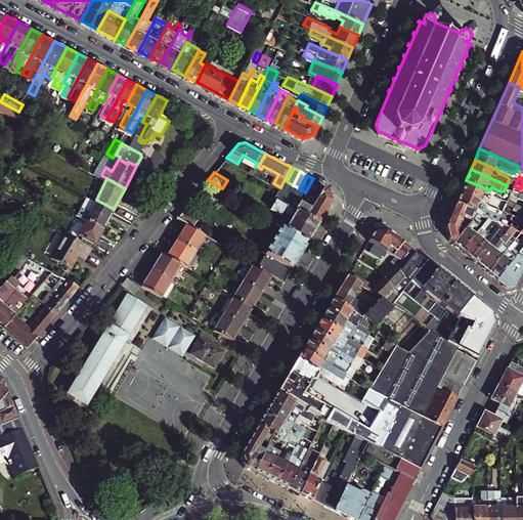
[(311,205),(323,183),(313,178),(305,192),(299,188),(296,186),(287,204),(295,208),(300,199),(311,205)]
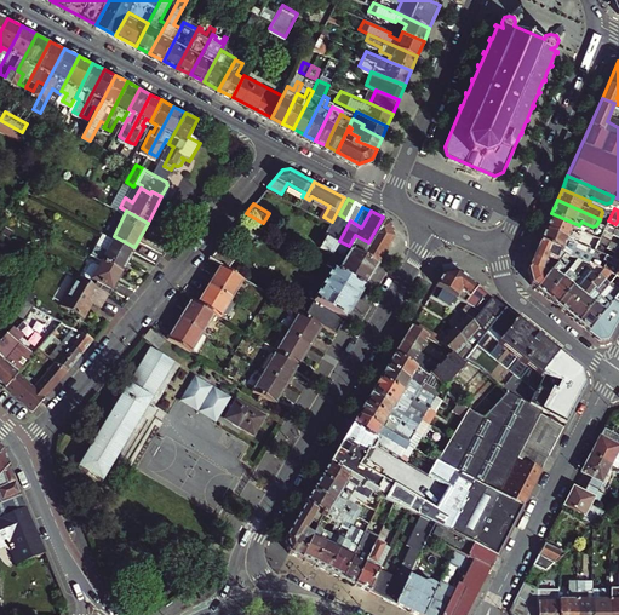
[(551,213),(545,225),(574,239),(586,243),(590,236),(586,234),(589,229),(579,225),(551,213)]
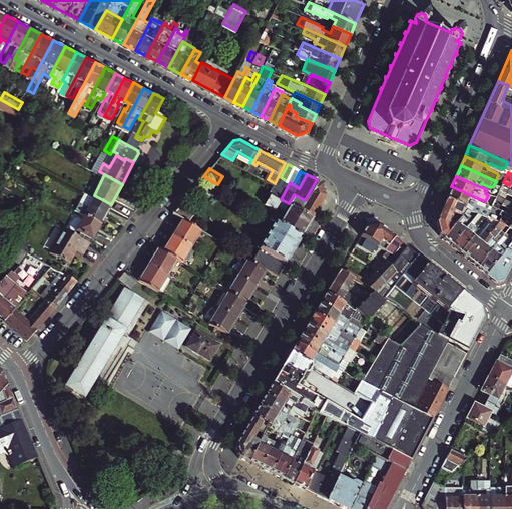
[(322,182),(317,179),(305,200),(294,194),(289,203),(313,216),(326,194),(322,182)]
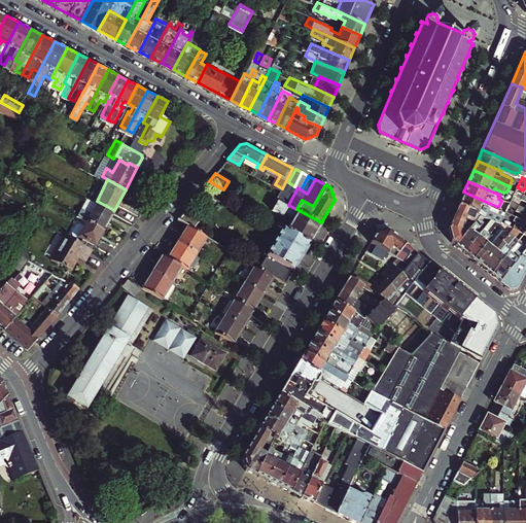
[(525,192),(523,190),(517,187),(516,188),(512,198),(519,201),(522,195),(525,197),(525,192)]
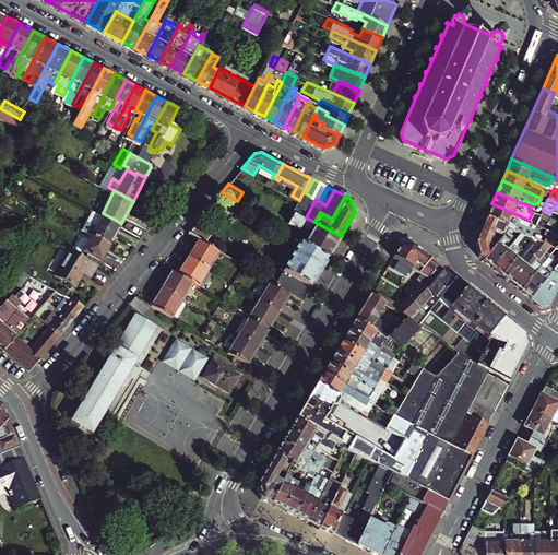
[(518,215),(491,203),(487,215),(505,223),(521,229),(532,234),(535,225),(536,223),(531,221),(529,224),(515,219),(518,215)]
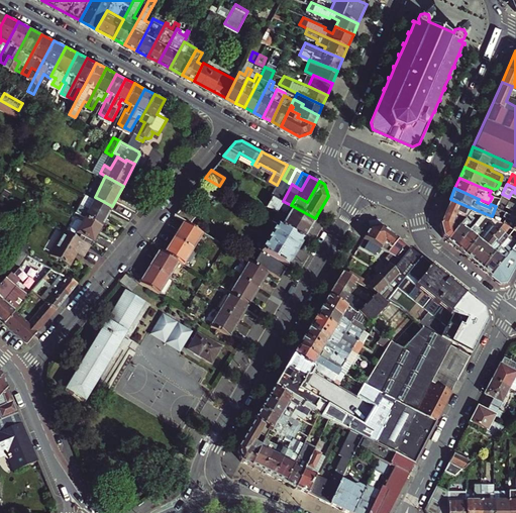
[(112,206),(95,197),(87,193),(81,204),(80,203),(77,209),(86,215),(103,224),(112,206)]
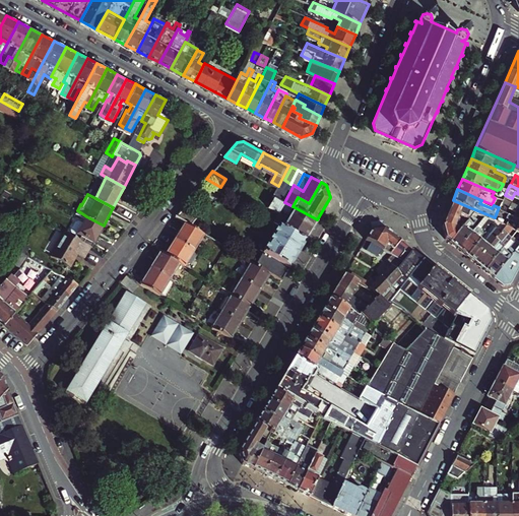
[(517,208),(515,213),(518,215),(518,201),(512,198),(505,195),(502,200),(517,208)]
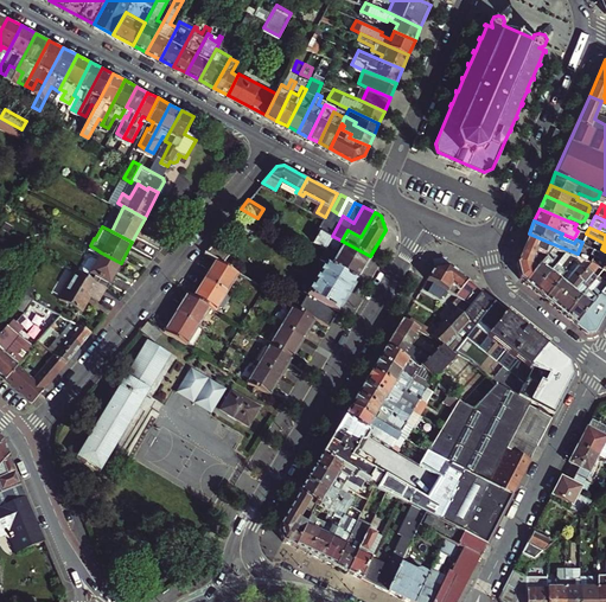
[(370,256),(342,241),(332,236),(321,229),(316,239),(327,247),(321,257),(326,260),(357,279),(370,256)]
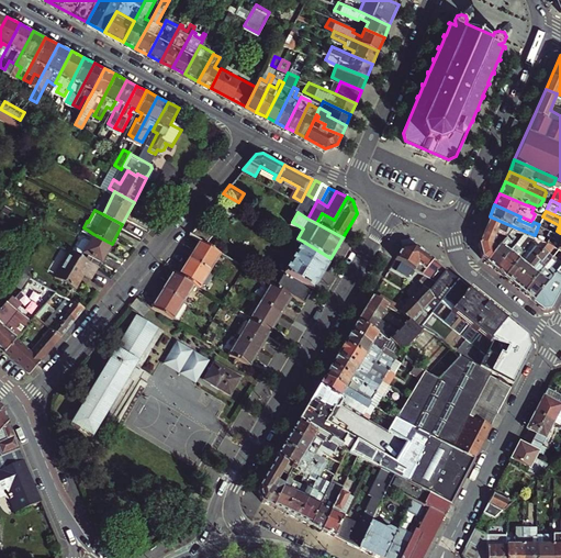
[(482,254),(487,258),(496,247),(492,243),(491,241),(496,230),(504,233),(507,224),(490,216),(479,241),(482,254)]
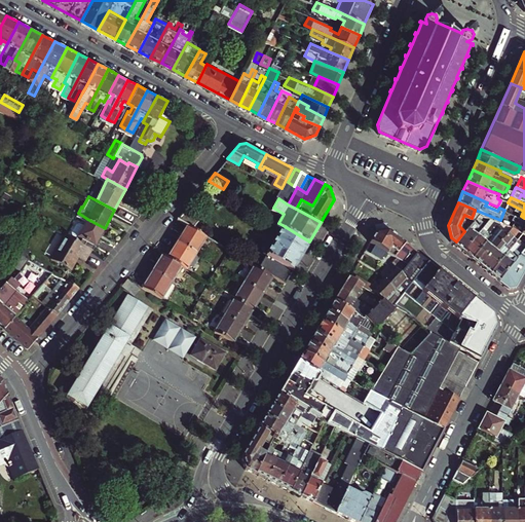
[(187,206),(179,216),(188,222),(194,225),(199,217),(199,213),(187,206)]
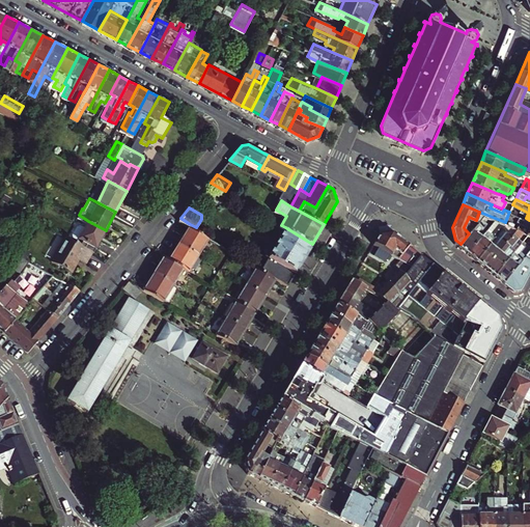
[(509,212),(508,214),(529,225),(529,228),(527,231),(529,232),(529,220),(526,218),(510,210),(509,212)]
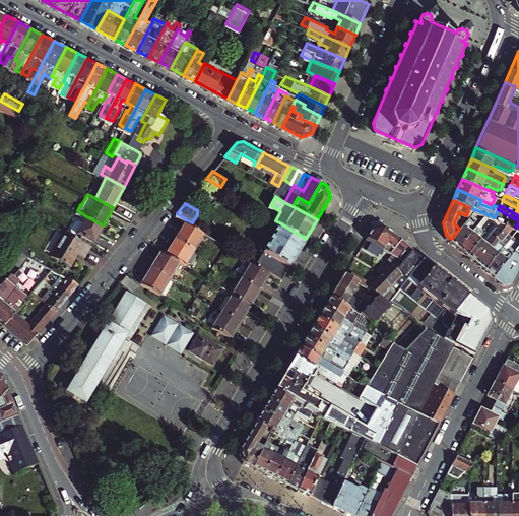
[(459,229),(451,239),(458,245),(471,230),(468,228),(476,216),(471,212),(459,229)]
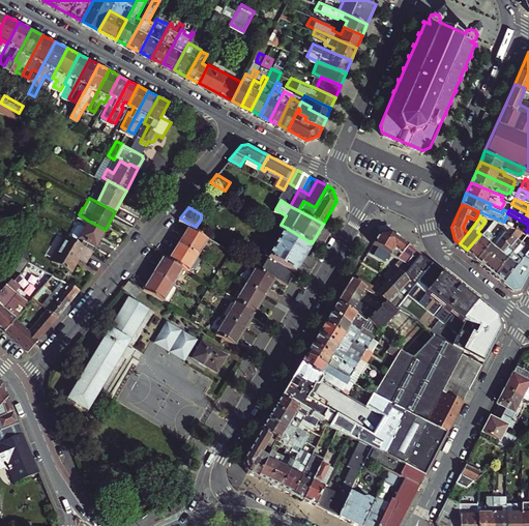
[(494,217),(480,234),(467,250),(476,258),(498,232),(505,223),(504,222),(494,217)]
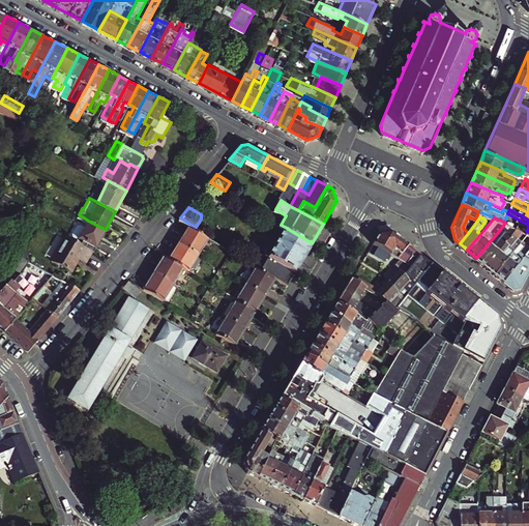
[(106,230),(88,221),(78,240),(93,250),(94,250),(106,230)]
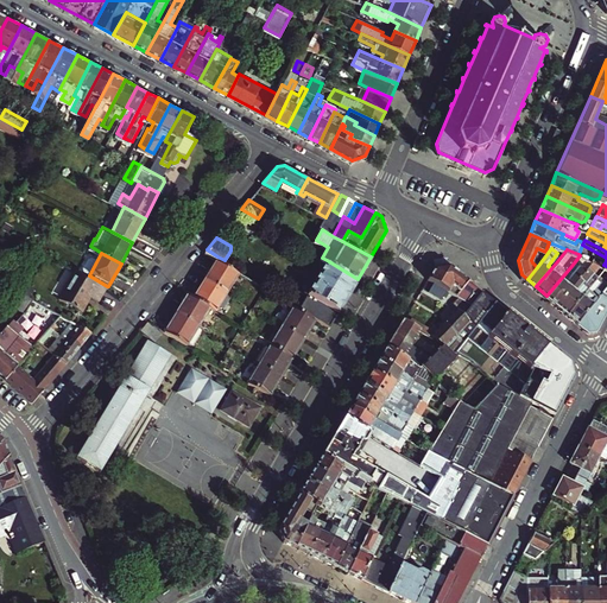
[(217,256),(206,275),(228,290),(240,270),(225,260),(217,256)]
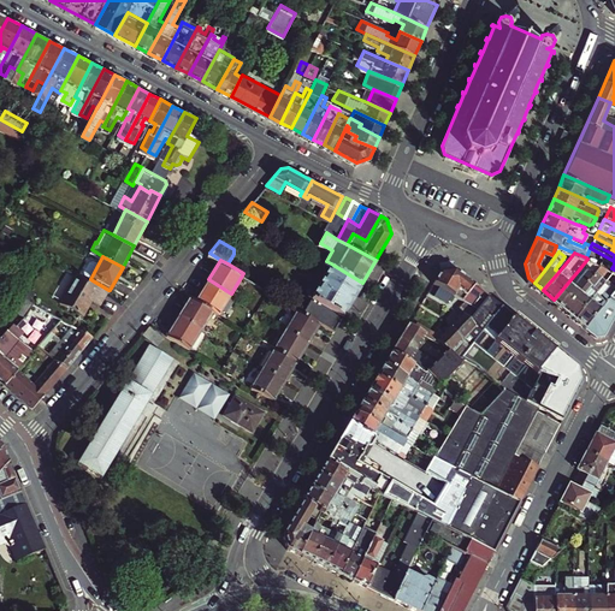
[(554,300),(565,308),(596,268),(601,264),(596,261),(590,268),(587,266),(583,273),(579,270),(554,300)]
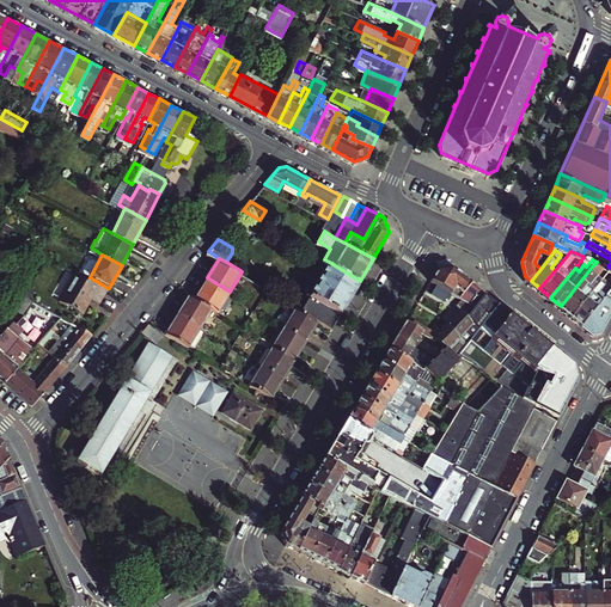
[(333,326),(360,281),(329,262),(317,282),(313,280),(305,293),(309,295),(301,307),(319,318),(333,326)]
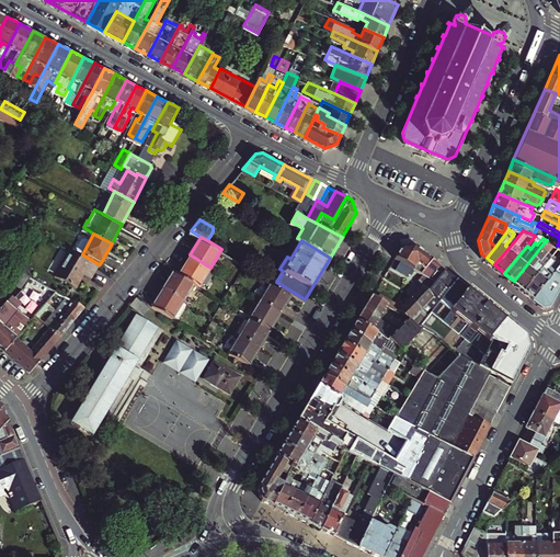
[(412,264),(423,271),(432,276),(435,279),(445,266),(415,242),(402,245),(396,254),(401,258),(412,264)]
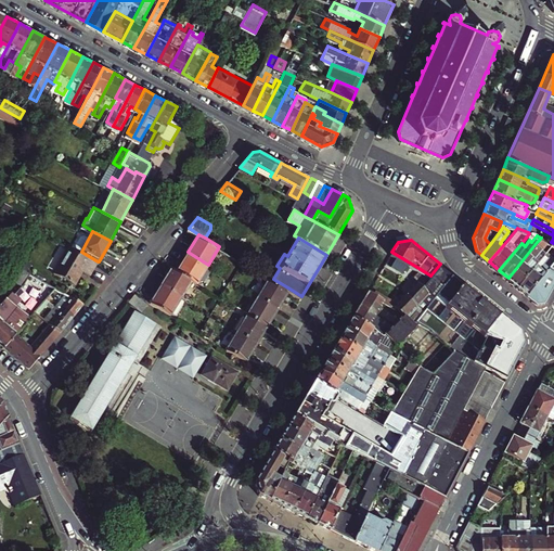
[(537,242),(509,278),(518,285),(539,259),(535,256),(542,246),(537,242)]
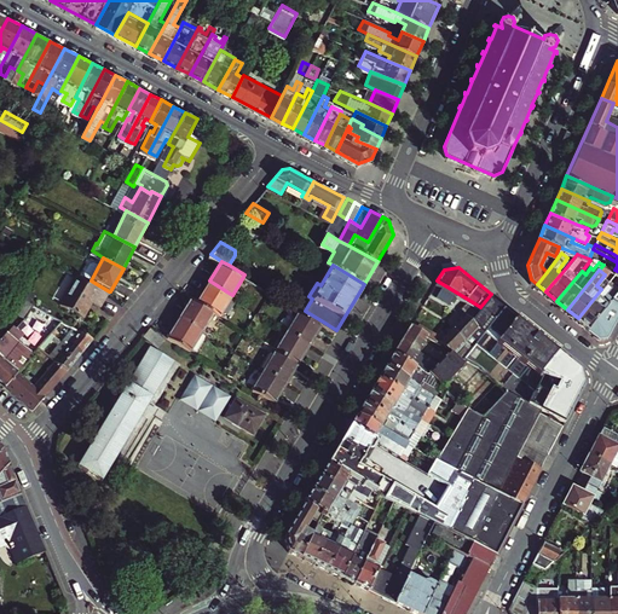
[(102,305),(109,291),(91,281),(79,273),(62,302),(85,314),(93,300),(102,305)]
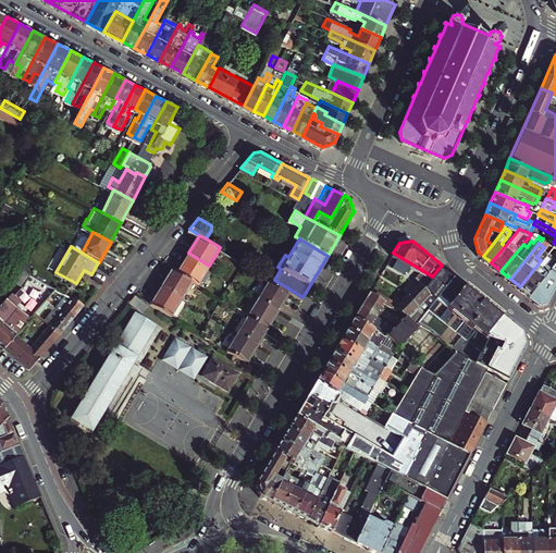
[(546,252),(541,260),(520,286),(530,294),(555,261),(555,259),(546,252)]
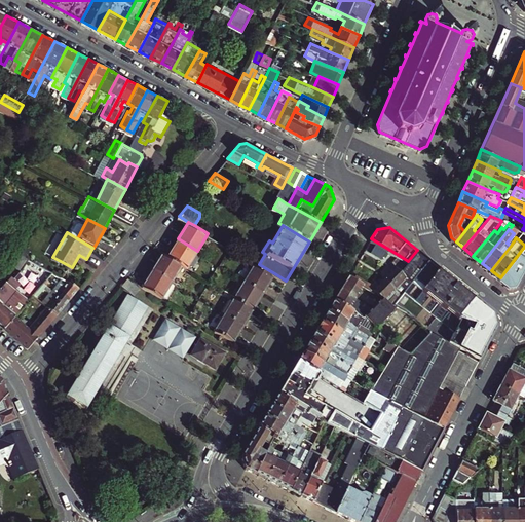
[(187,266),(197,251),(178,238),(169,255),(182,263),(187,266)]
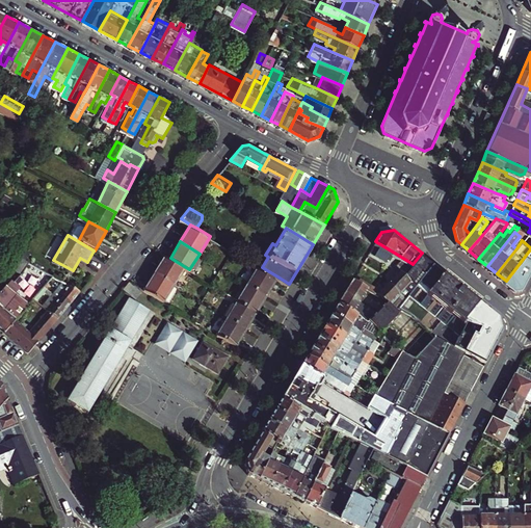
[(380,244),(376,253),(387,259),(391,251),(380,244)]
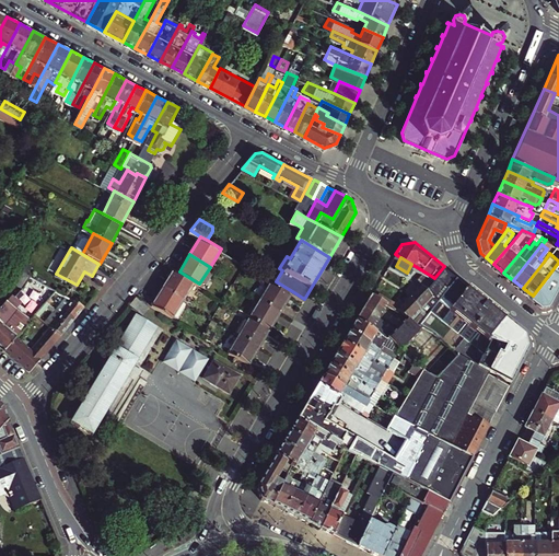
[(558,263),(533,296),(543,304),(551,302),(558,286),(558,263)]
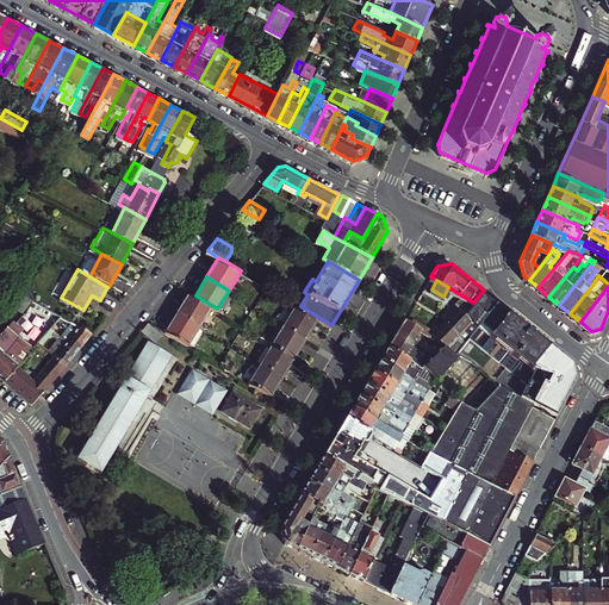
[(478,323),(497,300),(484,289),(473,303),(468,310),(466,312),(472,318),(478,323)]
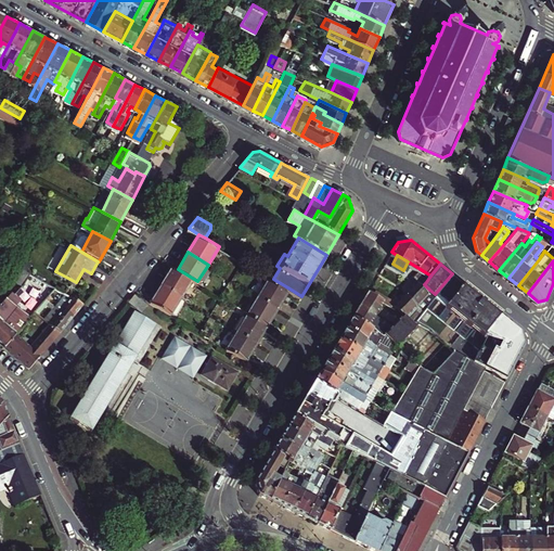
[(47,296),(56,284),(22,266),(12,277),(47,296)]
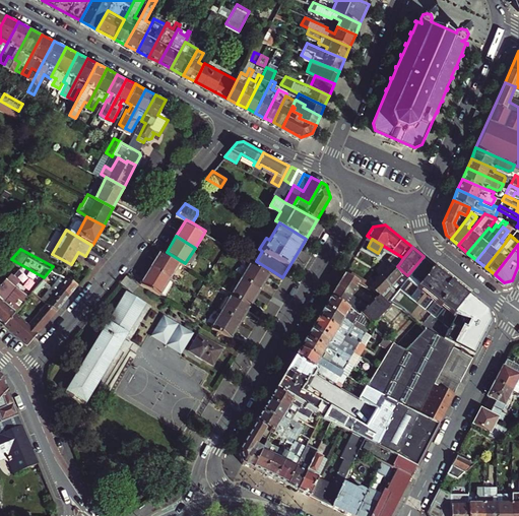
[(167,252),(161,249),(152,264),(170,275),(180,260),(167,252)]
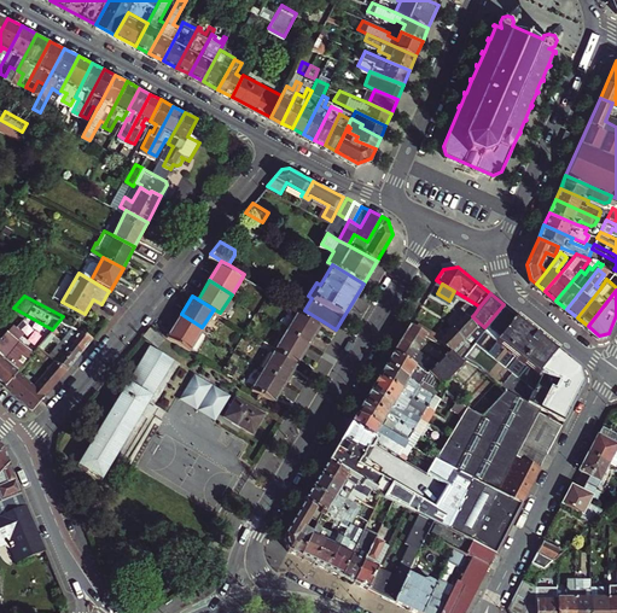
[(472,316),(475,314),(479,307),(476,304),(466,298),(460,305),(464,308),(450,322),(465,337),(471,330),(478,322),(472,316)]
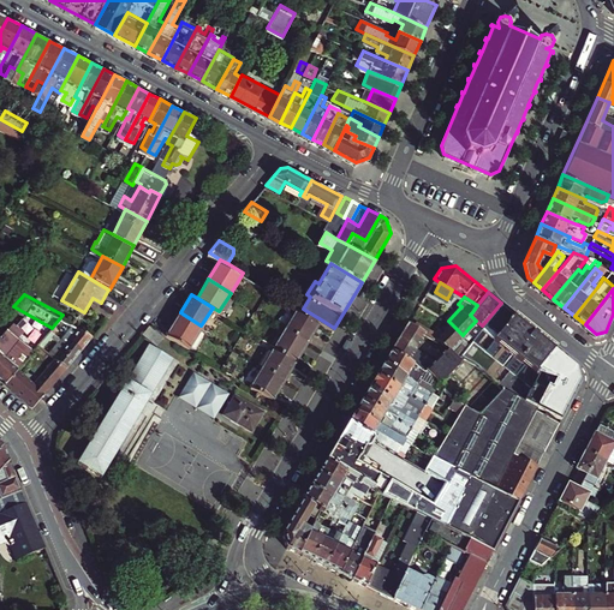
[(487,330),(495,336),(514,312),(501,303),(482,326),(476,334),(474,336),(477,340),(487,330)]
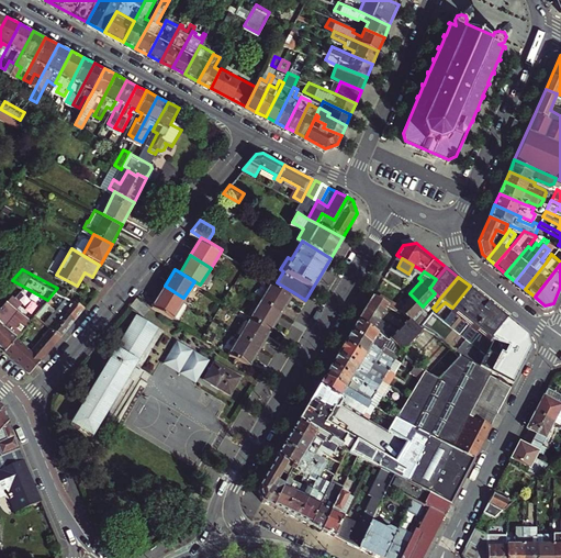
[(272,280),(261,299),(282,311),(293,292),(277,282),(272,280)]
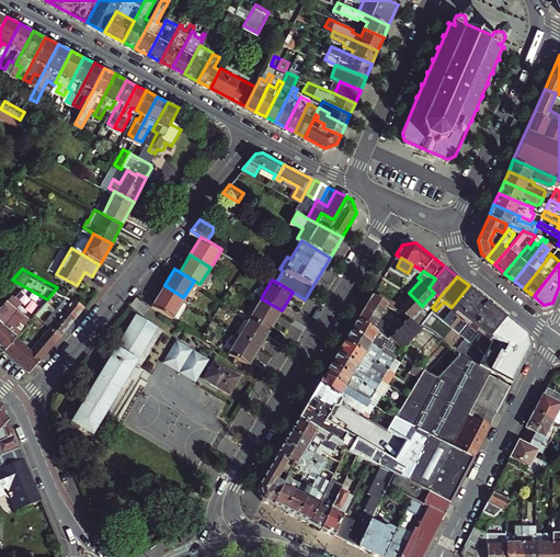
[(183,297),(164,285),(153,304),(173,316),(183,297)]
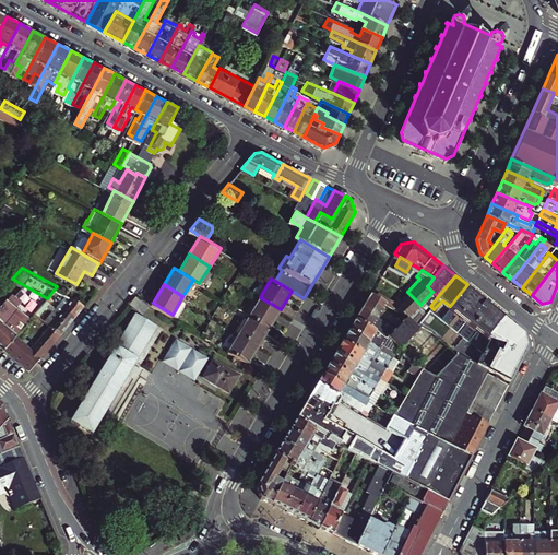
[(505,315),(467,284),(450,306),(442,316),(434,309),(430,306),(419,320),(424,322),(435,329),(458,351),(470,357),(505,315)]
